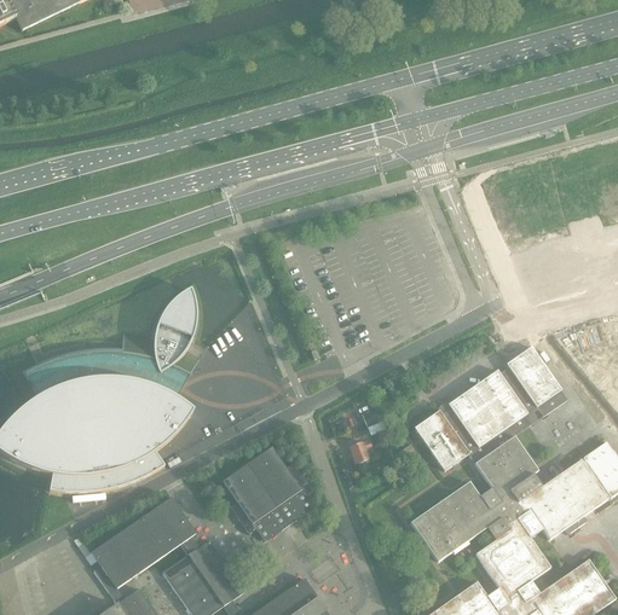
[(0,24),(17,17),(23,29),(24,29),(82,0),(9,0),(4,0),(0,1),(0,24)]
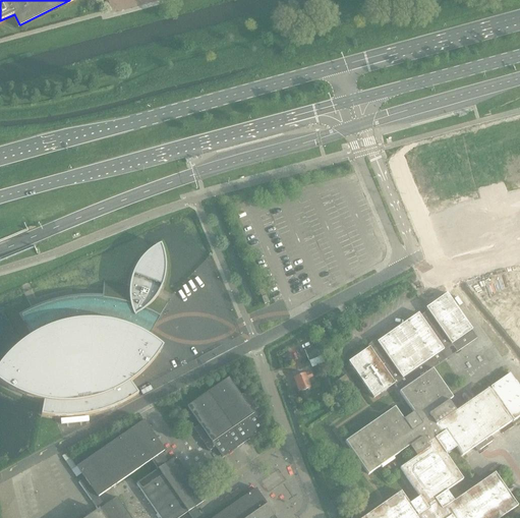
[(0,379),(2,381),(3,382),(5,383),(7,384),(9,385),(11,386),(13,387),(14,388),(16,389),(18,390),(21,391),(22,391),(24,392),(26,393),(27,393),(31,395),(36,396),(37,396),(39,397),(45,398),(43,412),(46,412),(49,413),(50,413),(54,413),(58,414),(60,414),(62,414),(66,414),(68,414),(75,414),(81,413),(82,413),(88,412),(94,411),(99,410),(101,409),(106,408),(111,406),(112,406),(115,404),(117,404),(121,402),(130,397),(139,391),(134,383),(134,384),(131,380),(134,377),(135,377),(138,375),(141,371),(145,368),(147,366),(148,365),(152,362),(157,355),(158,353),(164,345),(161,342),(158,340),(155,338),(152,336),(151,335),(150,335),(149,334),(147,333),(145,332),(155,313),(161,315),(170,299),(169,298),(169,299),(159,293),(160,292),(161,290),(162,287),(163,286),(164,283),(165,279),(166,276),(166,272),(167,268),(167,266),(167,265),(166,261),(166,259),(166,256),(165,252),(164,249),(163,245),(162,242),(157,245),(153,247),(151,249),(146,253),(145,254),(142,256),(141,259),(139,262),(137,265),(136,266),(134,271),(132,275),(131,278),(130,283),(128,282),(125,282),(118,280),(106,279),(106,278),(105,278),(104,286),(103,295),(92,295),(74,296),(65,298),(61,298),(58,299),(56,299),(56,300),(52,301),(48,302),(45,303),(38,306),(35,307),(30,309),(27,311),(22,313),(34,334),(33,335),(29,337),(25,340),(22,342),(19,344),(17,345),(14,348),(11,351),(10,352),(8,354),(6,356),(4,358),(3,360),(2,361),(0,363),(0,379)]
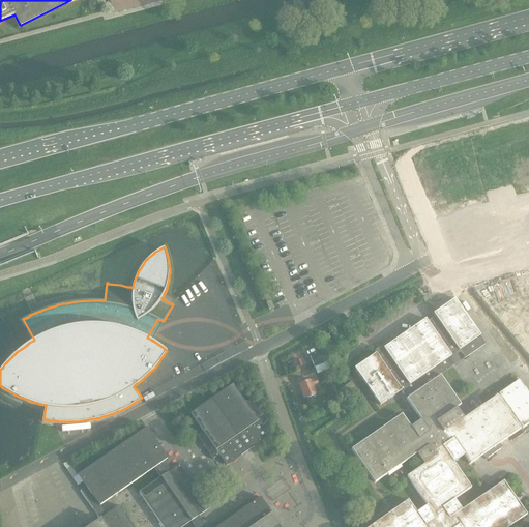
[(377,351),(375,352),(355,366),(381,403),(402,388),(422,417),(411,425),(403,412),(352,446),(376,480),(417,451),(424,462),(408,473),(429,502),(418,510),(409,497),(365,526),(505,526),(528,513),(504,478),(463,507),(456,497),(472,485),(454,460),(465,452),(471,461),(483,452),(487,457),(491,454),(503,444),(501,440),(522,427),(521,426),(523,423),(524,426),(528,421),(528,389),(520,377),(499,390),(500,392),(499,393),(498,392),(465,415),(458,405),(462,402),(441,373),(487,342),(480,333),(481,332),(456,296),(435,311),(436,314),(429,319),(427,316),(384,345),(386,348),(379,353),(377,351)]
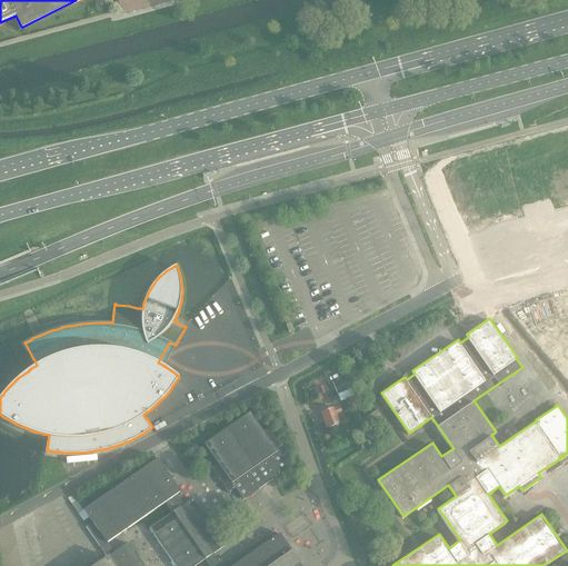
[(347,375),(335,380),(339,390),(351,386),(347,375)]
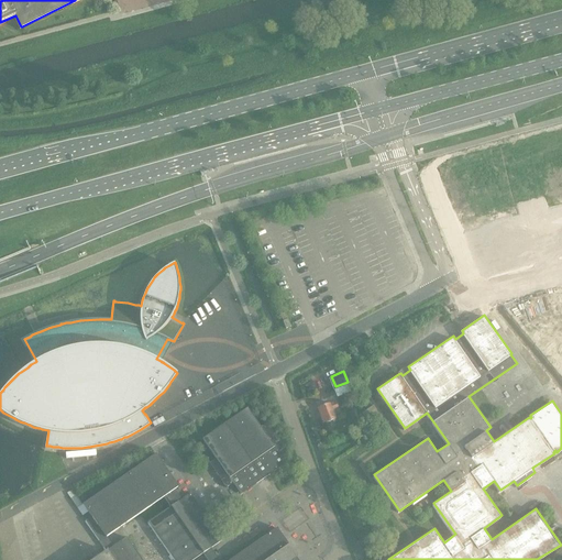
[(331,401),(319,405),(324,420),(337,416),(333,407),(340,405),(338,398),(331,402),(331,401)]
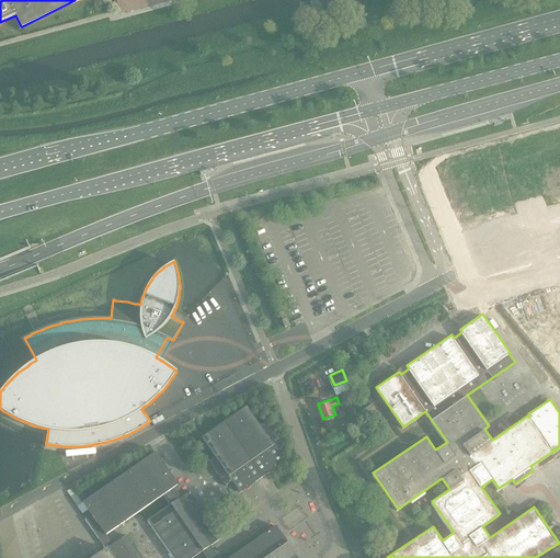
[(259,409),(247,416),(256,434),(269,429),(259,409)]
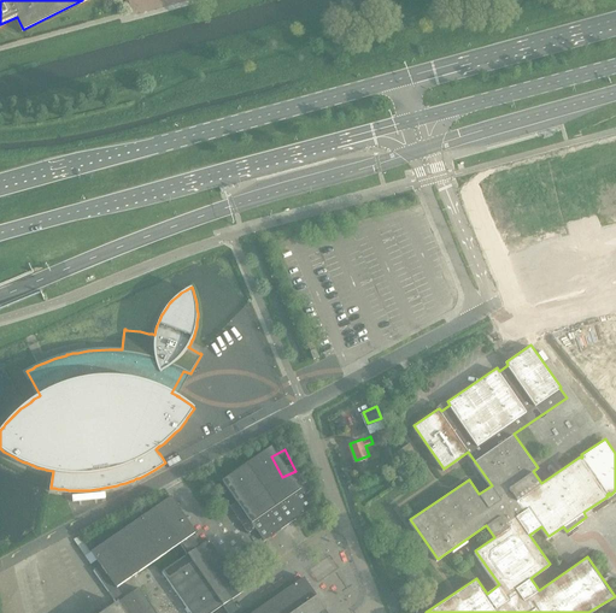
[(271,457),(259,463),(271,483),(282,477),(271,457)]
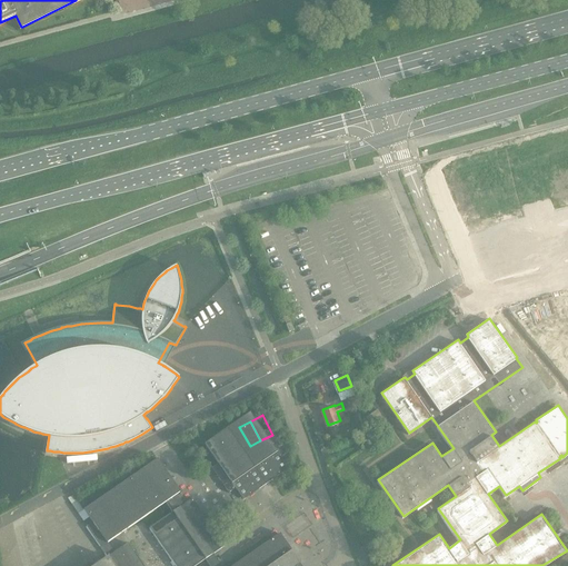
[(239,427),(228,433),(238,453),(250,446),(239,427)]
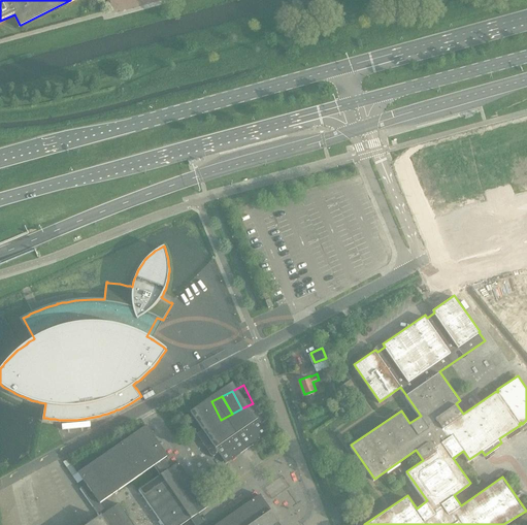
[(211,401),(201,406),(211,425),(221,420),(211,401)]
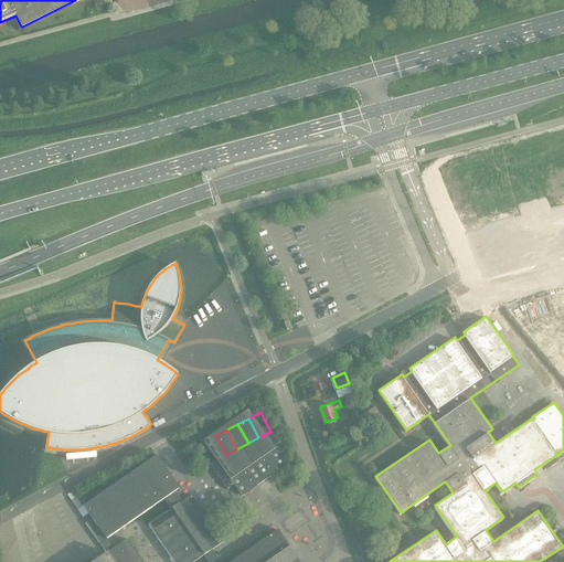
[(215,435),(205,441),(215,460),(226,455),(215,435)]
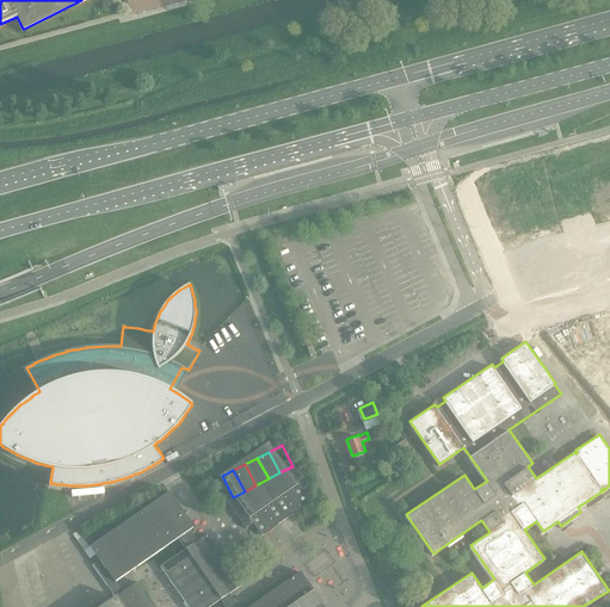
[(222,476),(209,483),(221,503),(233,497),(222,476)]
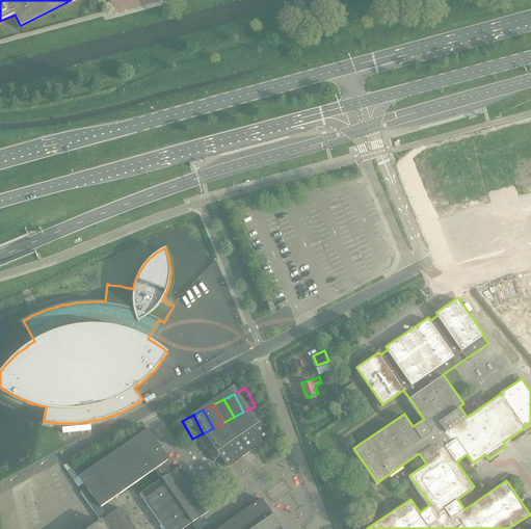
[(171,426),(162,431),(171,450),(182,444),(171,426)]
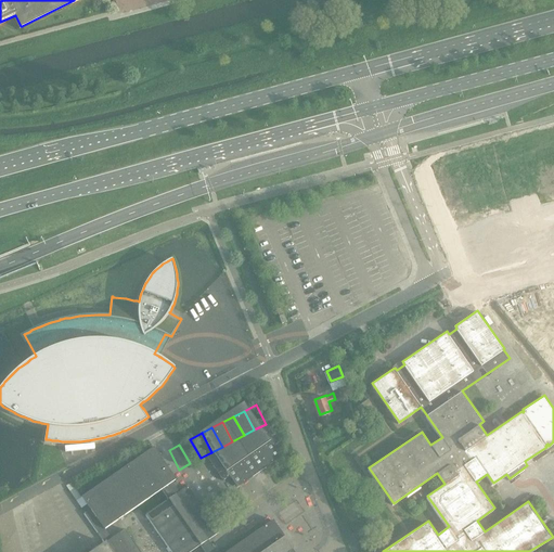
[(169,450),(158,456),(168,475),(179,470),(169,450)]
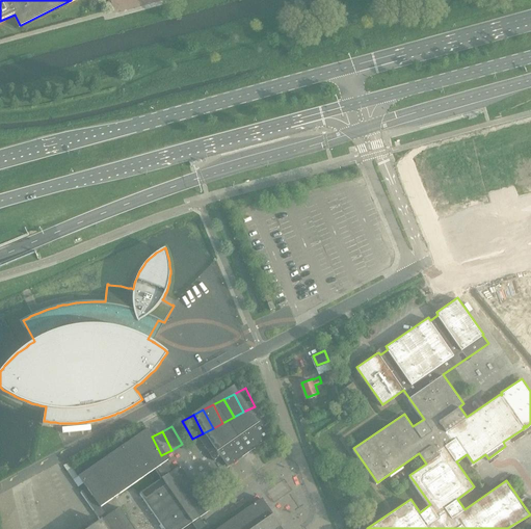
[(260,435),(241,444),(245,454),(265,447),(260,435)]
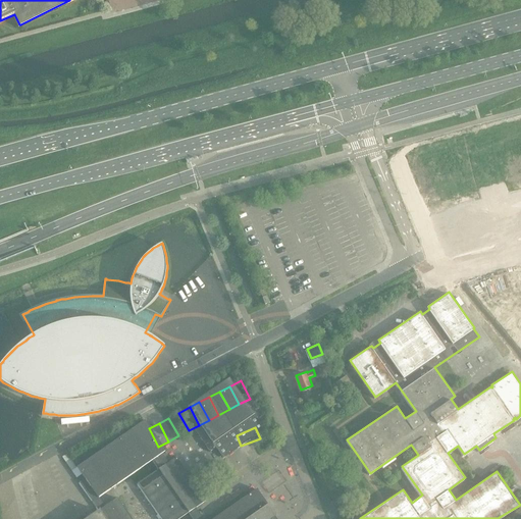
[(149,428),(139,433),(149,452),(158,447),(149,428)]
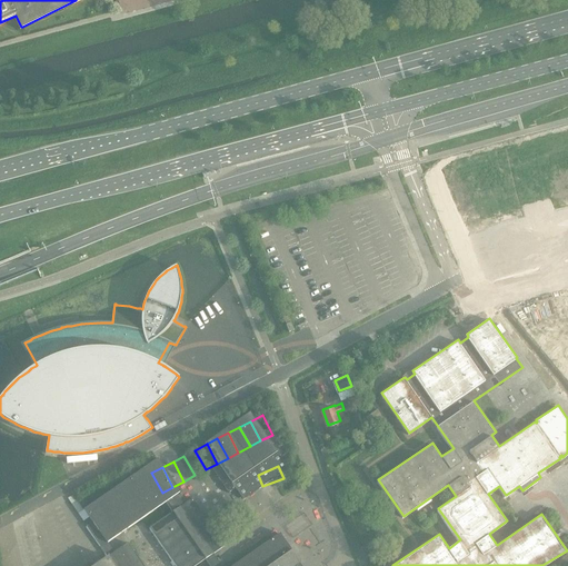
[(151,473),(141,478),(151,498),(162,493),(151,473)]
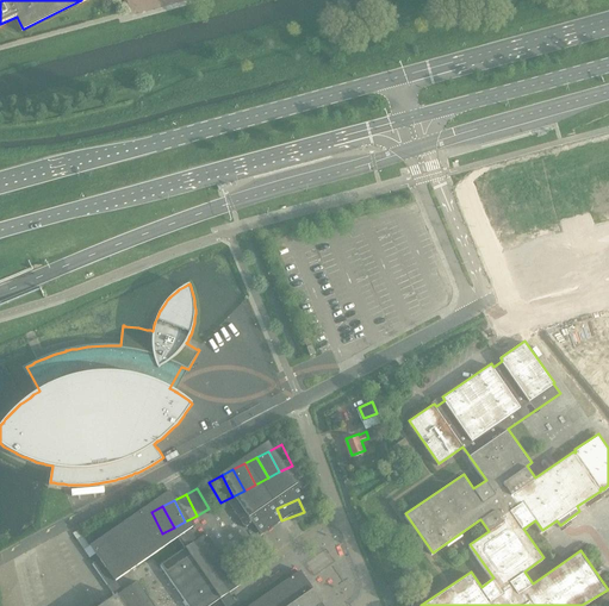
[(151,512),(140,518),(151,539),(162,533),(151,512)]
